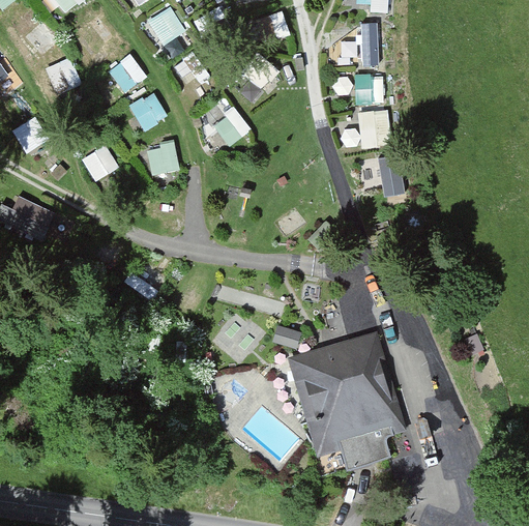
[(0,5),(4,10),(16,0),(0,0),(0,5)]
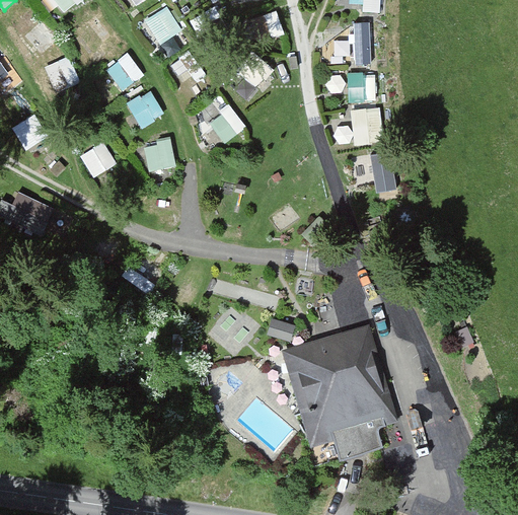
[(53,0),(64,14),(82,0),(53,0)]
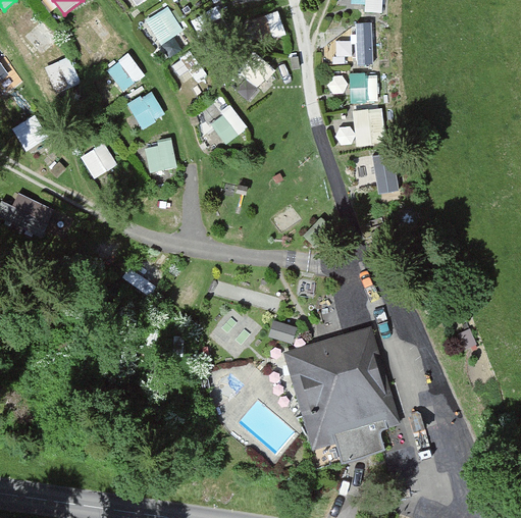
[(350,0),(350,8),(383,9),(383,0),(350,0)]
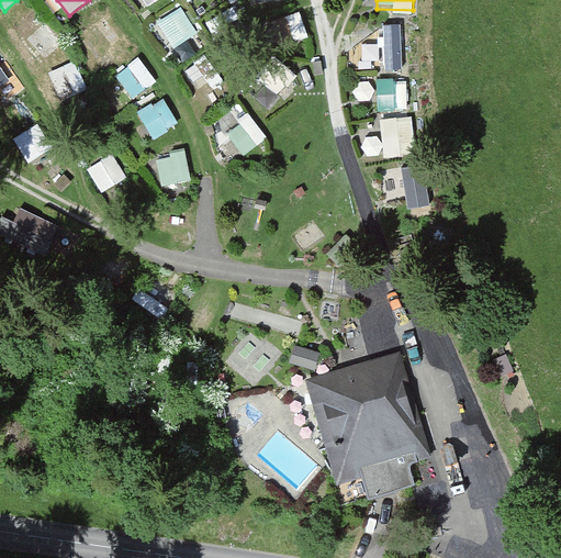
[(156,23),(174,49),(198,34),(181,8),(156,23)]
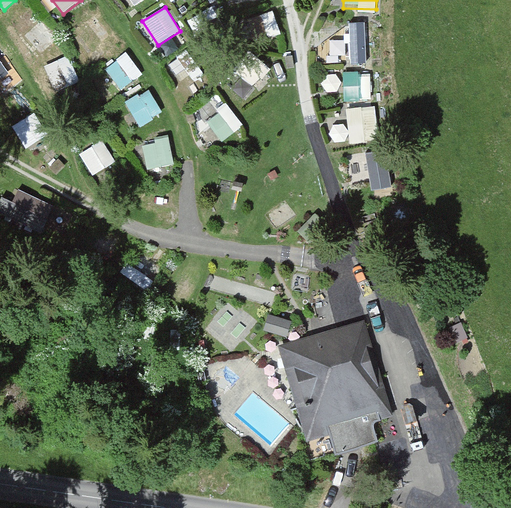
[(253,39),(279,31),(272,11),(246,20),(253,39)]
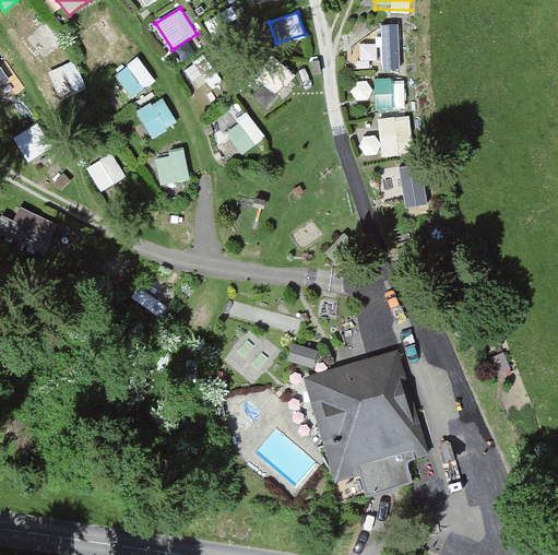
[(45,23),(24,39),(43,62),(63,46),(45,23)]
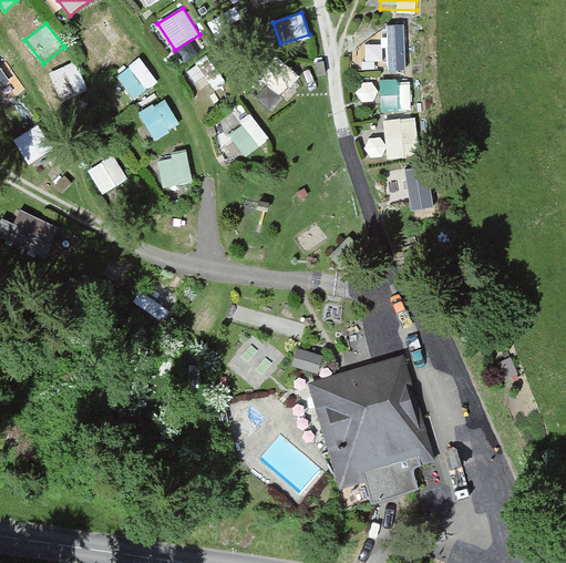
[(383,26),(386,70),(407,69),(404,24),(383,26)]
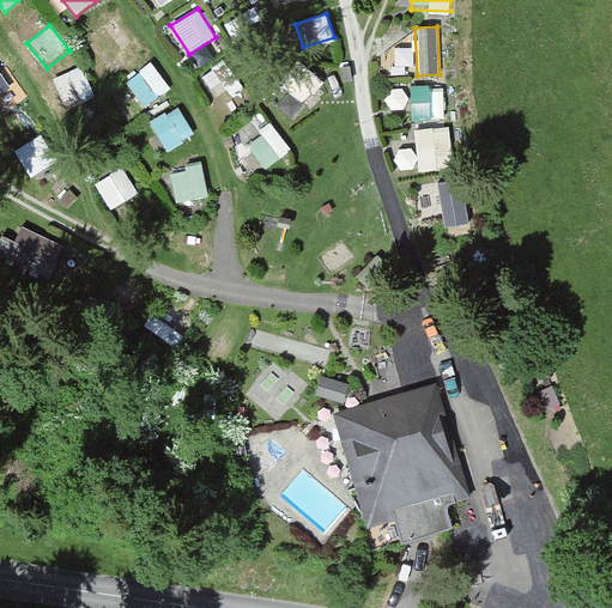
[(0,92),(18,83),(0,52),(0,92)]
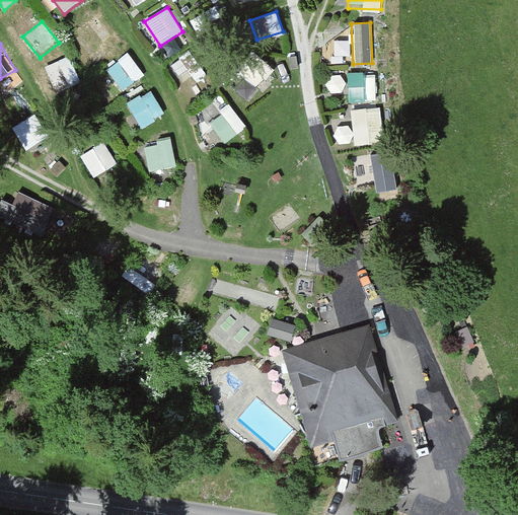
[(352,44),(335,44),(335,61),(352,60),(352,44)]
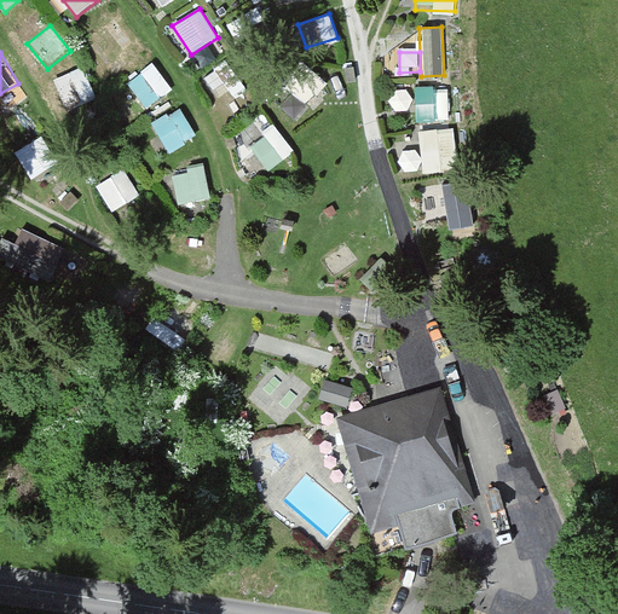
[(128,79),(142,108),(172,94),(157,64),(128,79)]
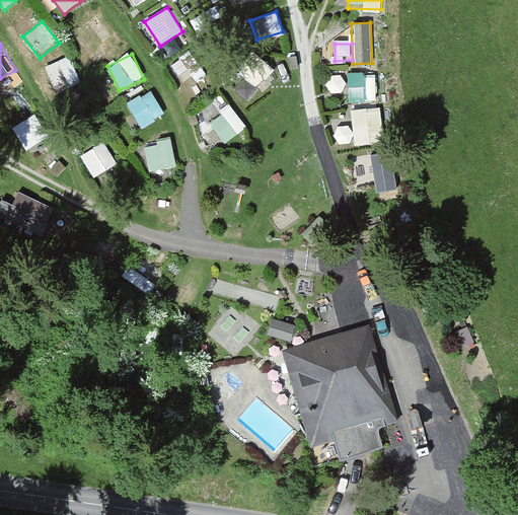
[(44,66),(57,94),(80,83),(68,56),(44,66)]
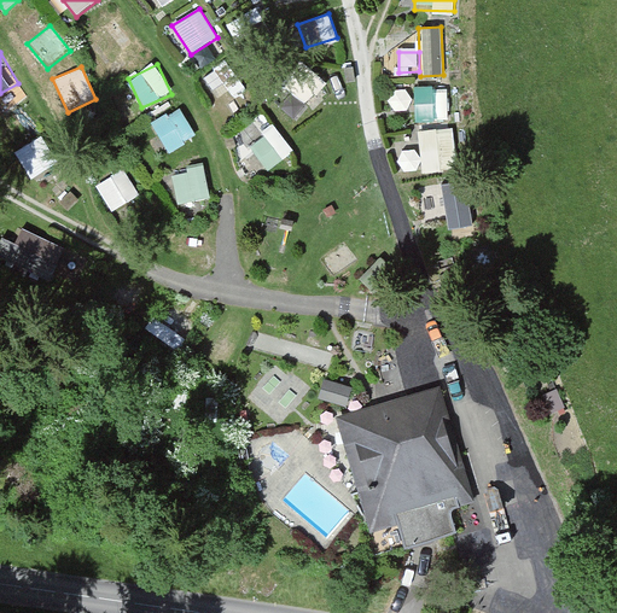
[(300,73),(273,100),(294,120),(319,92),(300,73)]
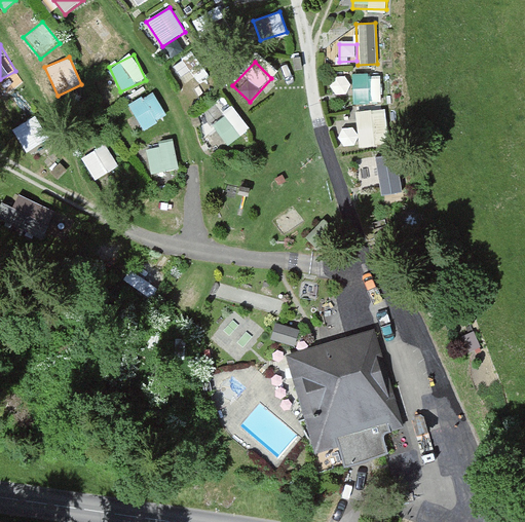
[(354,76),(354,103),(380,103),(379,75),(354,76)]
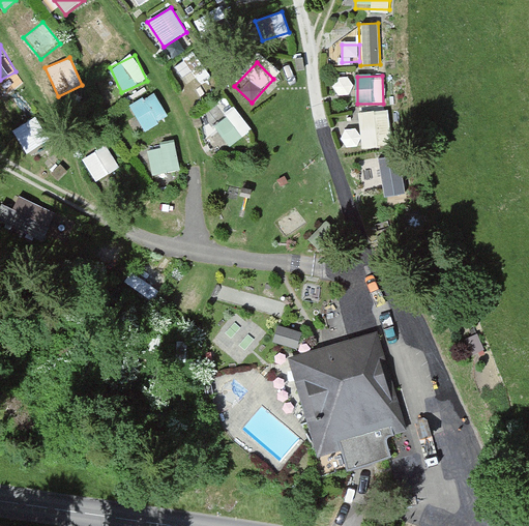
[(140,128),(166,121),(158,94),(131,101),(140,128)]
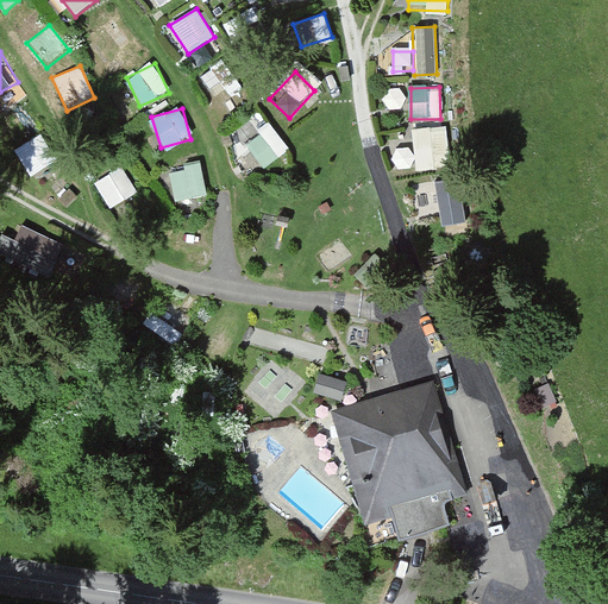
[(245,143),(265,168),(290,149),(270,124),(245,143)]
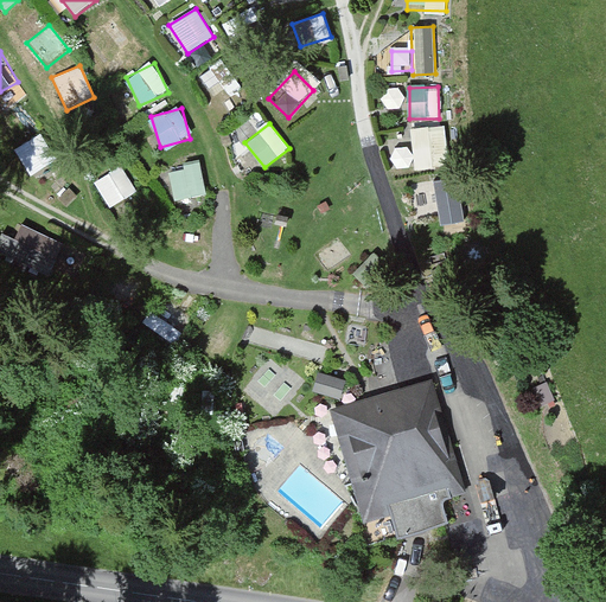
[(442,128),(409,134),(416,171),(448,165),(442,128)]
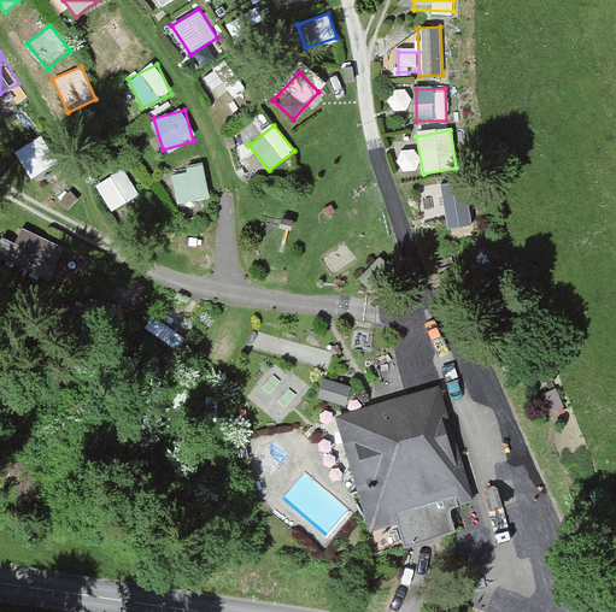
[(18,148),(27,175),(53,166),(45,140),(18,148)]
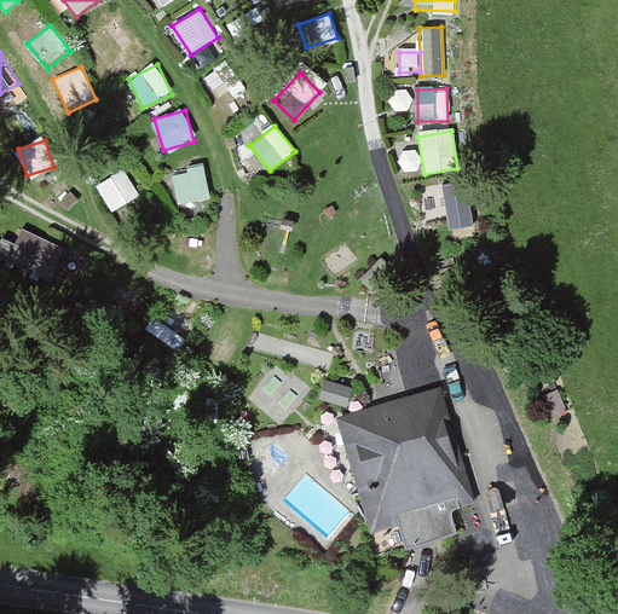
[(204,166),(172,173),(179,207),(212,200),(204,166)]
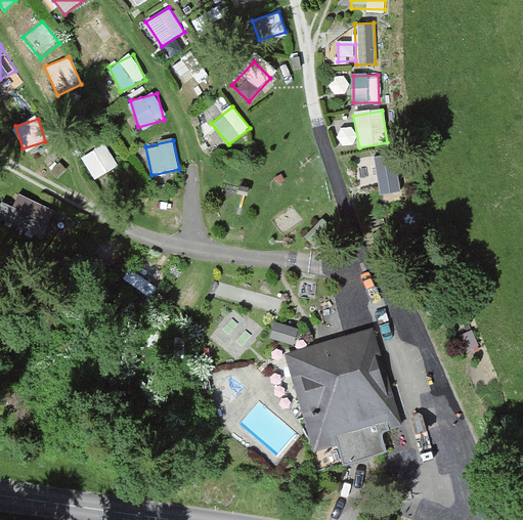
[(81,158),(95,180),(119,166),(104,142),(81,158)]
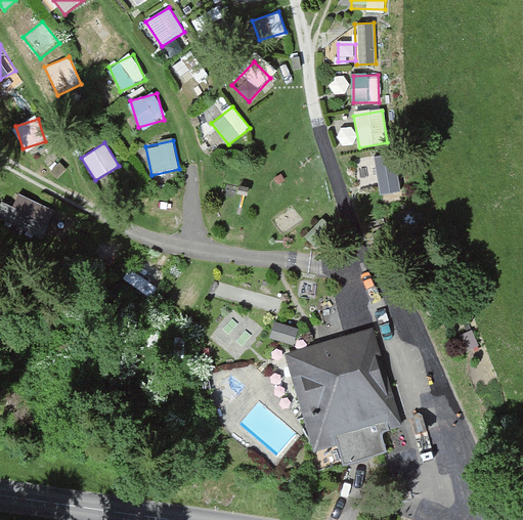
[(402,189),(397,167),(376,172),(382,195),(402,189)]
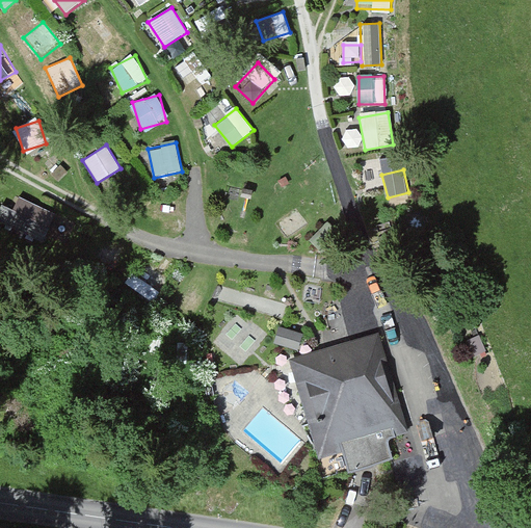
[(1,205),(0,207),(0,221),(44,243),(57,214),(20,196),(12,210),(1,205)]
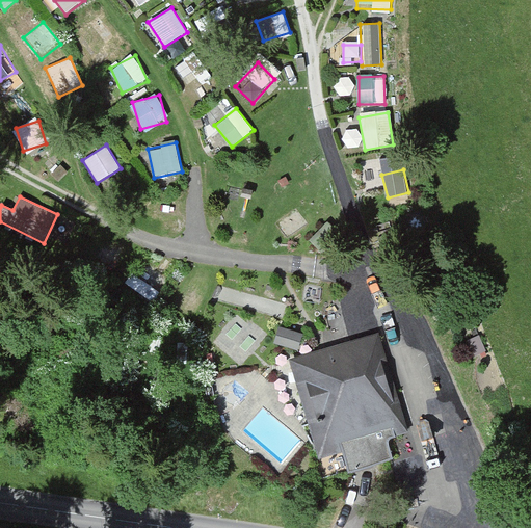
[(277,333),(272,342),(288,349),(292,340),(277,333)]
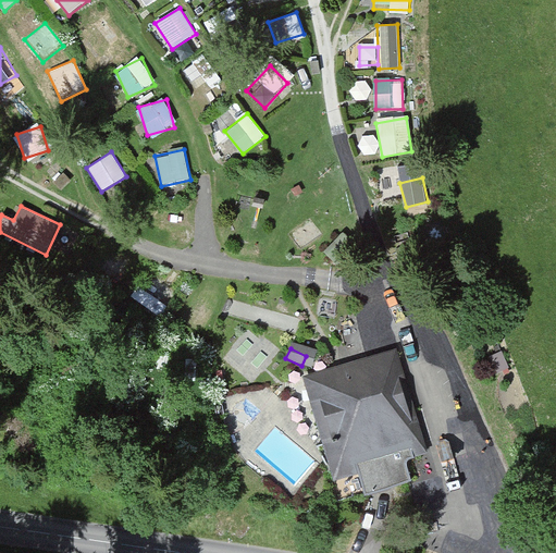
[(412,458),(409,449),(417,446),(391,356),(313,378),(340,468),(355,464),(363,494),(409,481),(405,464),(406,461),(412,458)]
